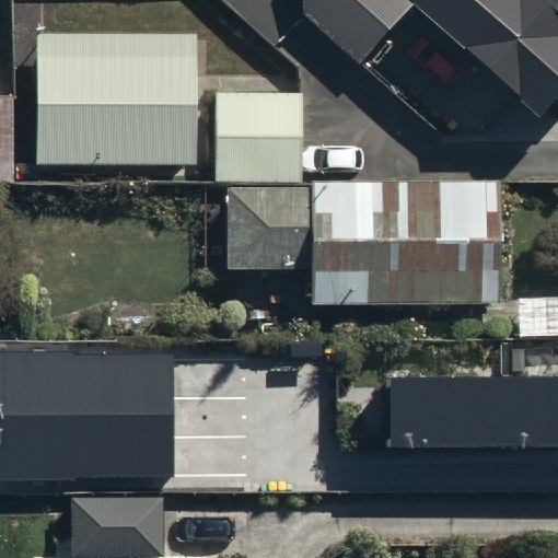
[(311,0),(312,11),(368,60),(418,0),(311,0)]
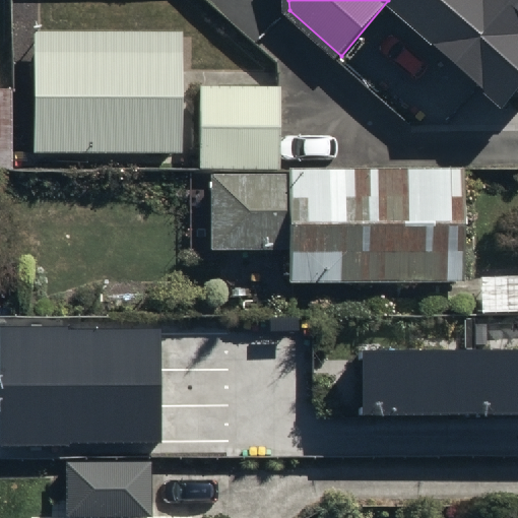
[(393,0),(505,99),(517,83),(517,0),(393,0)]
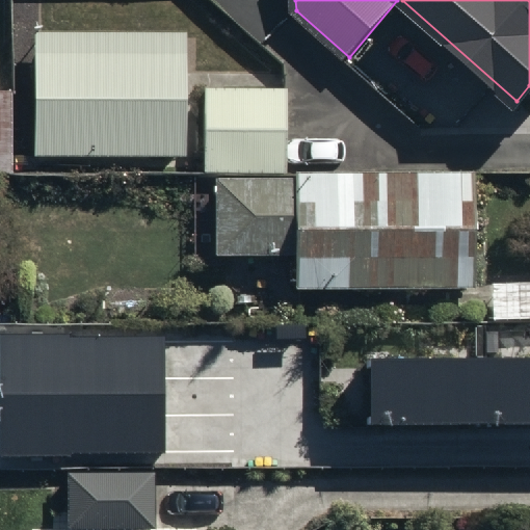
[(33,157),(188,156),(188,32),(33,33),(33,157)]
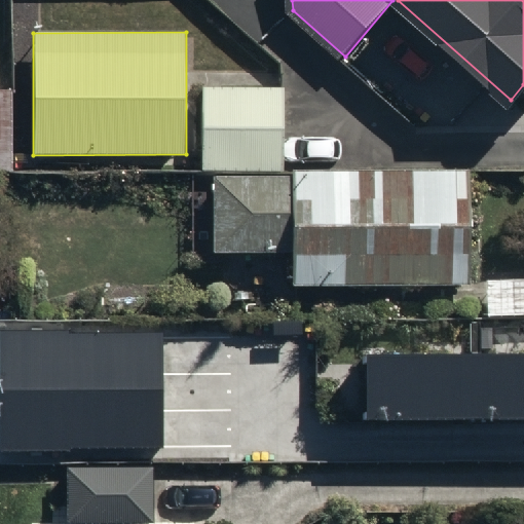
[(202,169),(286,170),(287,88),(202,87),(202,169)]
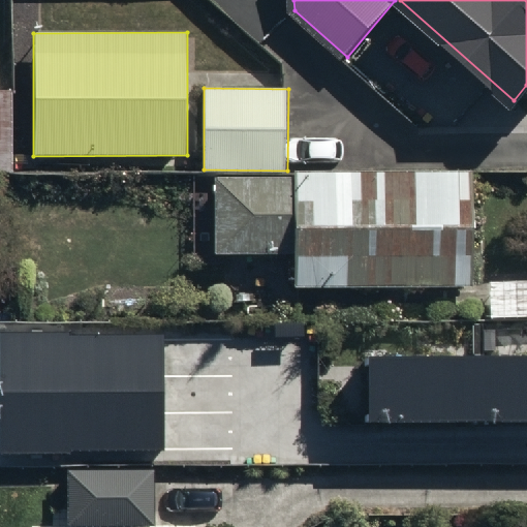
[(14,89),(0,89),(0,178),(18,178),(14,89)]
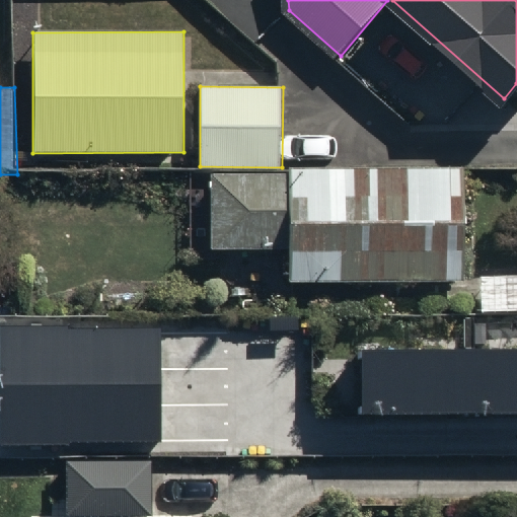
[(461,280),(460,171),(212,174),(213,247),(291,246),(291,282),(461,280)]
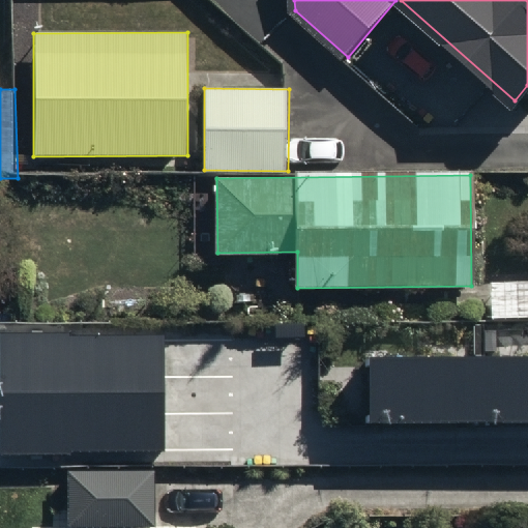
[(527,282),(497,283),(497,315),(527,314),(527,282)]
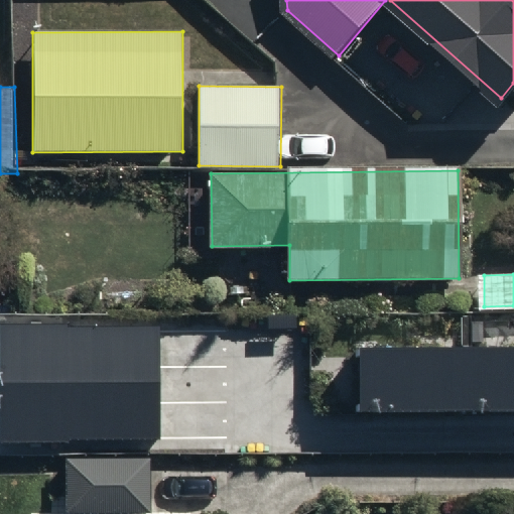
[(0,311),(28,312),(28,295),(0,294),(0,311)]
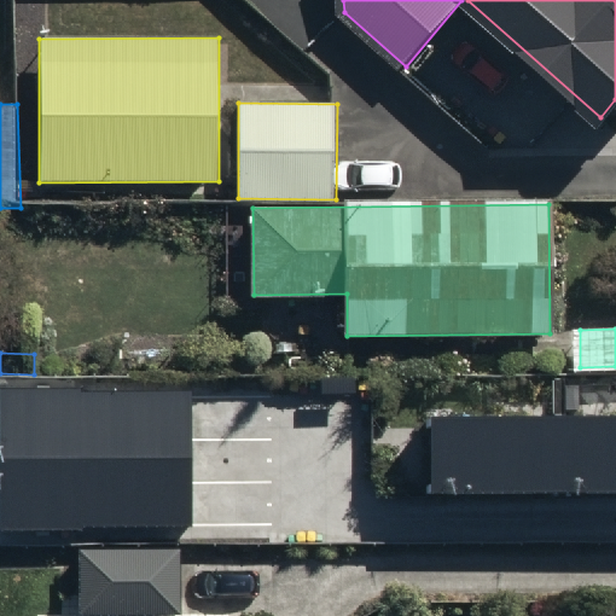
[(191,389),(1,390),(3,527),(192,526),(191,389)]
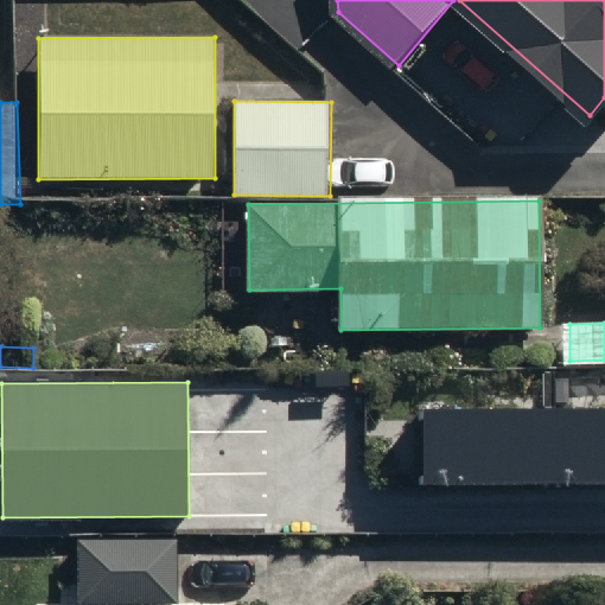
[(604,407),(427,409),(427,482),(604,481),(604,407)]
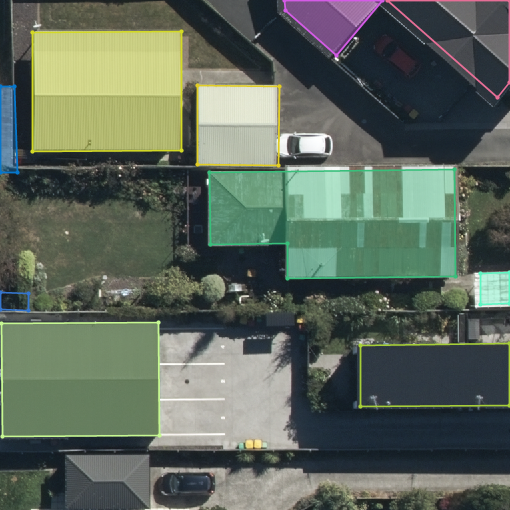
[(63,454),(64,505),(156,505),(156,454),(63,454)]
